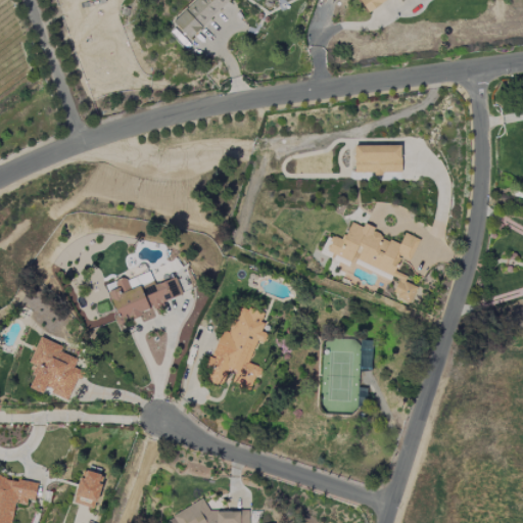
[(189,39),(230,0),(229,0),(264,0),(269,5),(273,0),(194,0),(173,20),(189,39)]
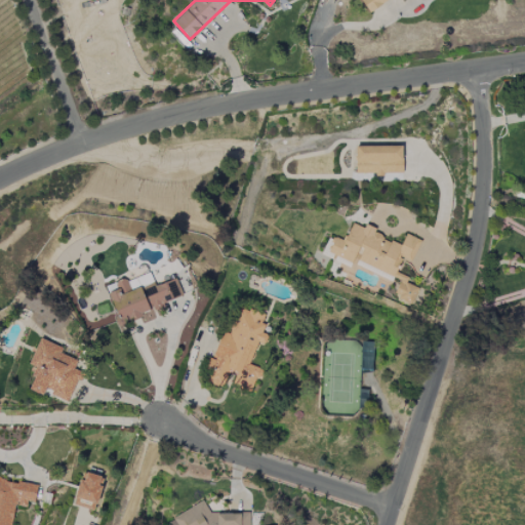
[(360,0),(368,12),(389,0),(360,0)]
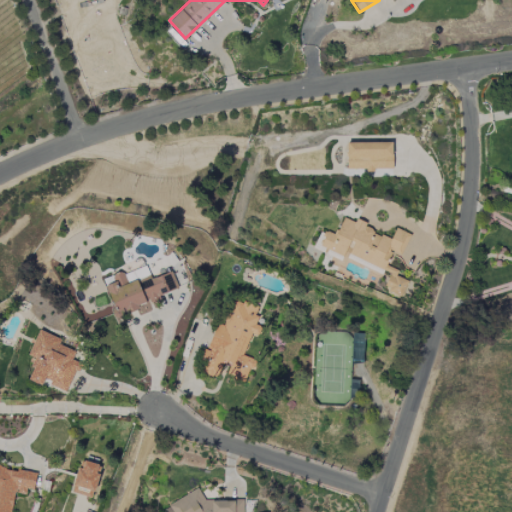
[(347,170),(392,169),(392,142),(346,143),(347,170)]
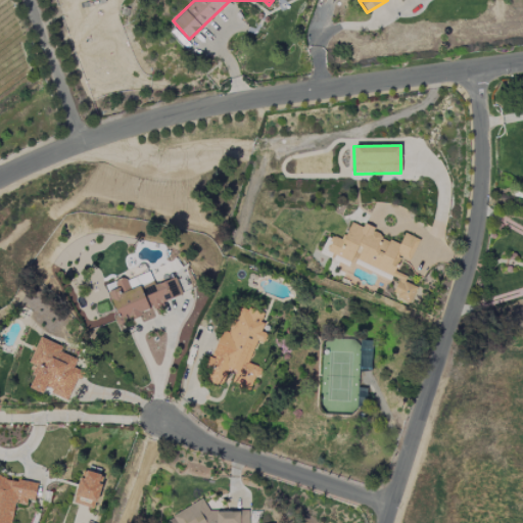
[(398,280),(392,296),(410,303),(417,287),(403,282),(407,276),(395,272),(400,257),(411,260),(419,239),(403,233),(400,242),(362,228),(363,227),(349,222),(343,240),(333,236),(325,255),(351,265),(352,263),(398,280)]
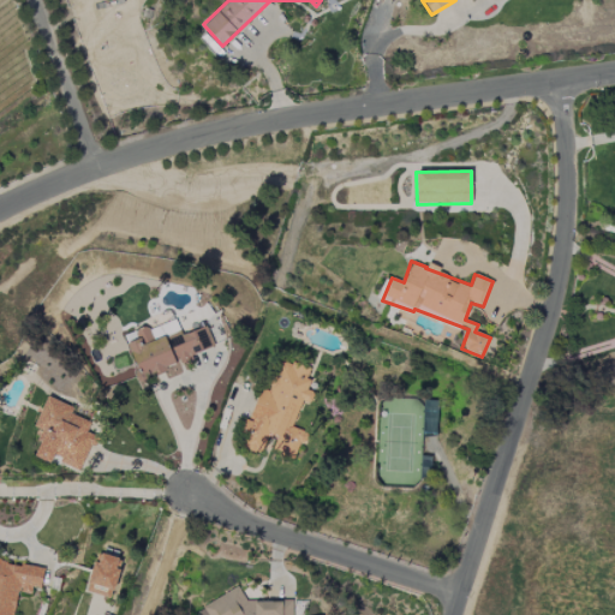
[(124,336),(138,380),(178,366),(177,362),(214,348),(207,327),(181,335),(175,318),(124,336)]
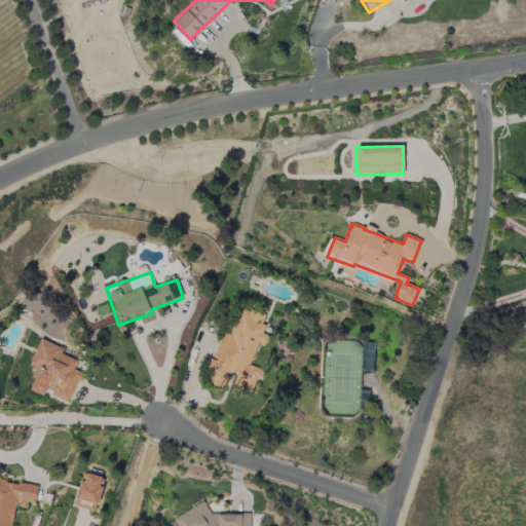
[(208,371),(207,382),(219,386),(223,387),(228,374),(234,376),(233,387),(239,389),(253,390),(260,369),(250,366),(258,343),(265,344),(268,336),(262,334),(265,325),(262,324),(265,315),(253,310),(241,309),(232,334),(222,333),(208,371)]
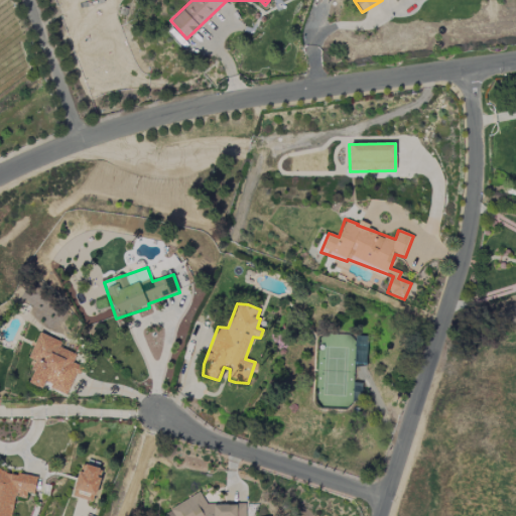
[(69,394),(80,366),(72,363),(76,354),(59,348),(61,342),(39,333),(28,358),(36,362),(28,383),(42,388),(44,384),(69,394)]
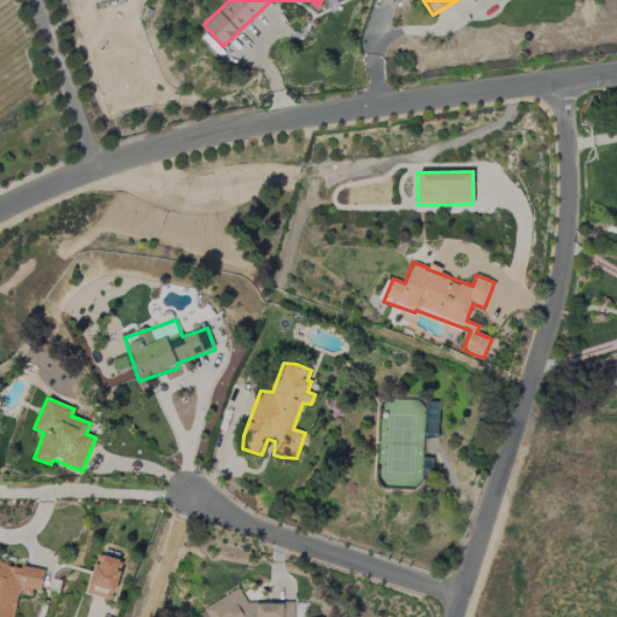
[(112,600),(122,560),(97,554),(87,594),(112,600)]
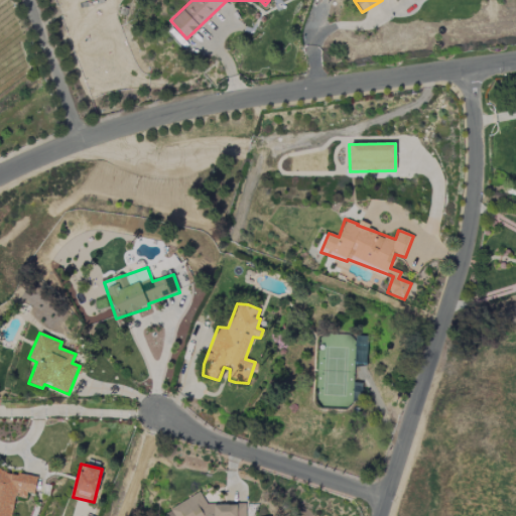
[(37,477),(0,469),(0,515),(11,515),(14,497),(26,499),(27,493),(33,494),(37,477)]
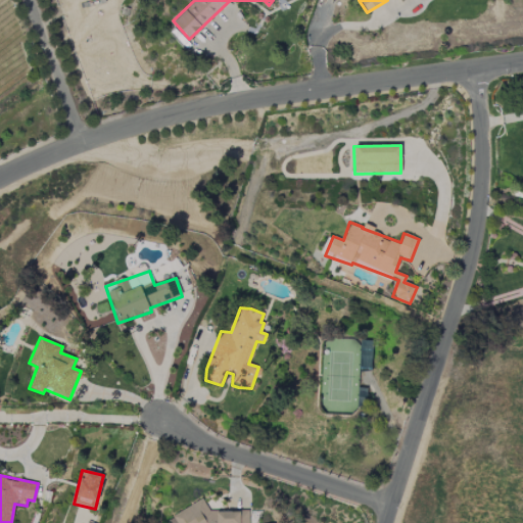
[(248,522),(248,511),(208,511),(202,500),(168,518),(170,522),(248,522)]
